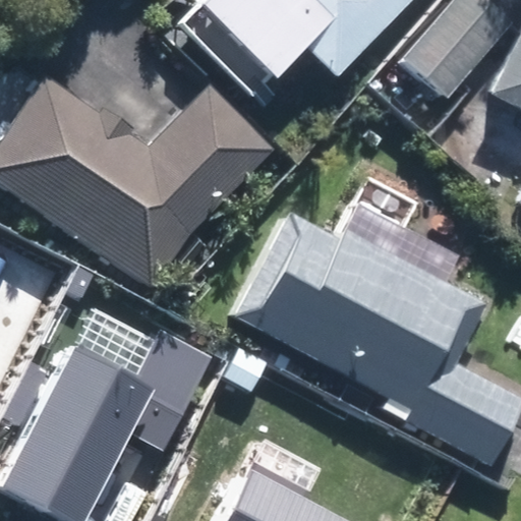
[(339,72),(409,0),(199,0),(273,70),(304,39),(339,72)]
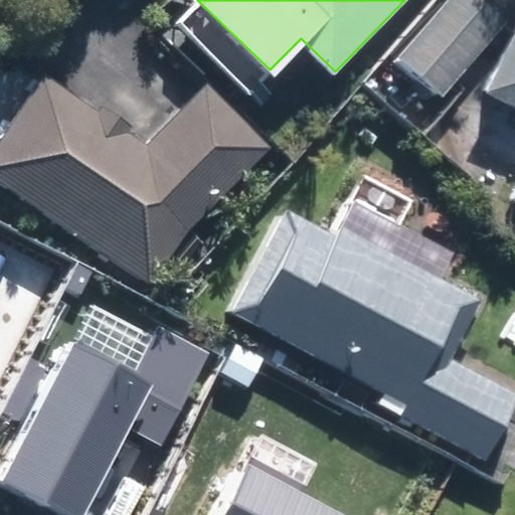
[(499,20),(475,0),(450,0),(399,57),(437,91),(499,20)]
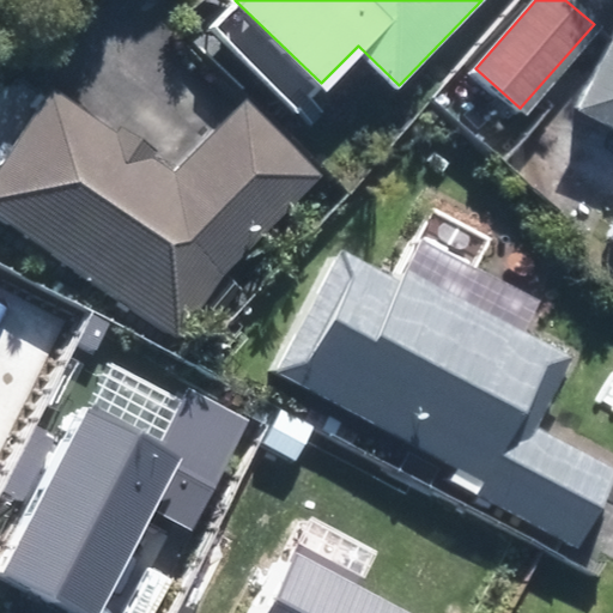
[(612,214),(612,16),(568,105),(612,128),(612,192),(604,210),(612,214)]
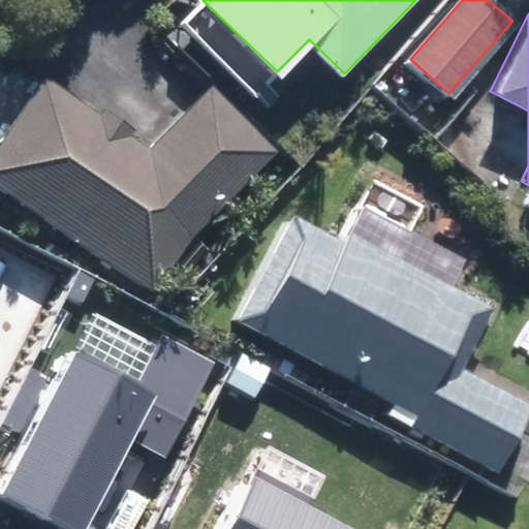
[(260,153),(199,92),(136,155),(32,86),(0,133),(0,192),(143,286),(184,228),(260,153)]
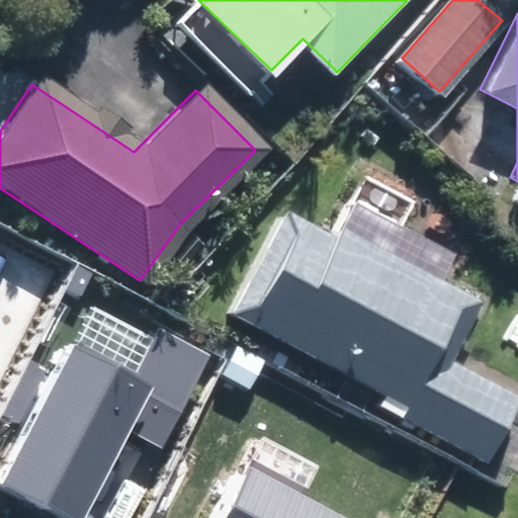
[(273,220),(223,318),(400,407),(394,419),(478,460),(510,398),(439,362),(469,303),(329,232),(323,244),(273,220)]
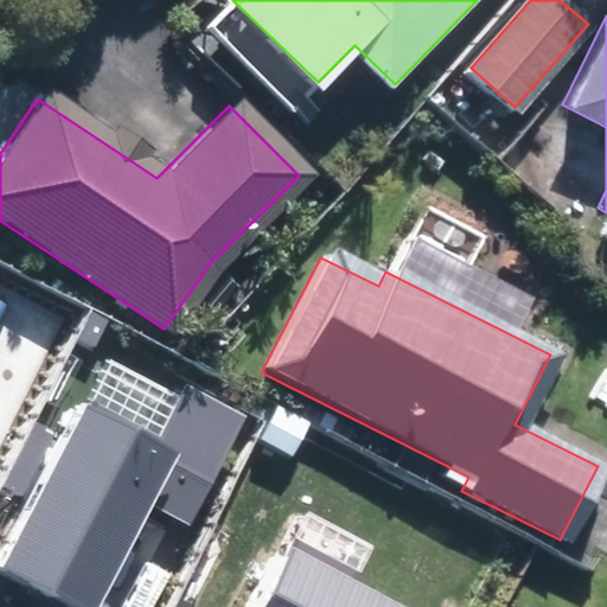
[(95,403),(6,569),(77,606),(97,606),(154,502),(192,522),(248,417),(195,389),(166,441),(95,403)]
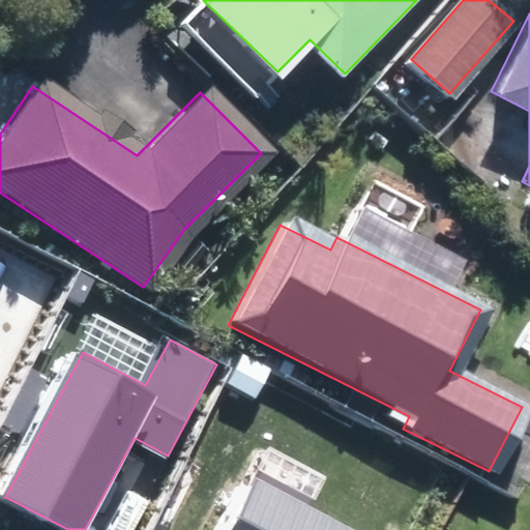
[(227,529),(354,529),(256,477),(227,529)]
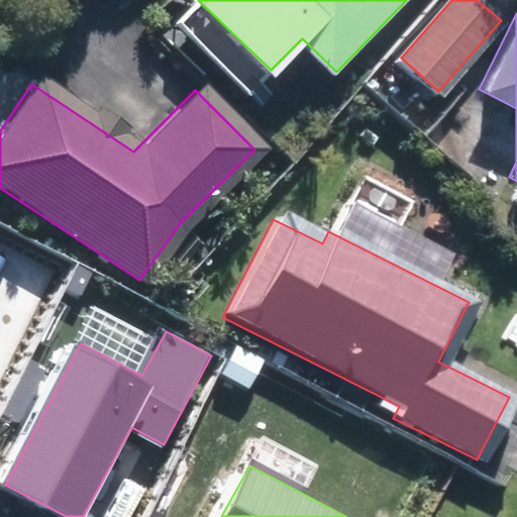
All buildings are outlined.
